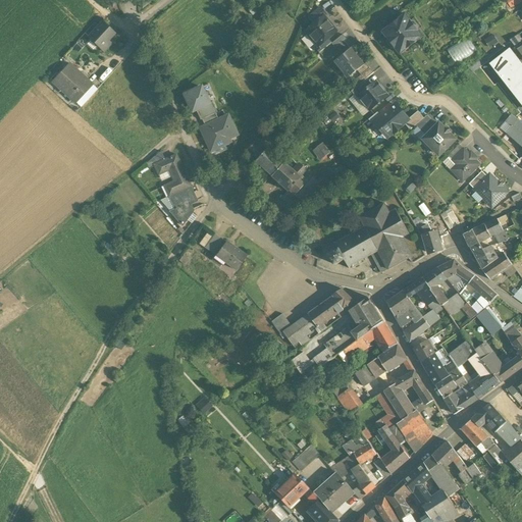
[(116,0),(109,0),(107,3),(114,9),(120,3),(116,0)]
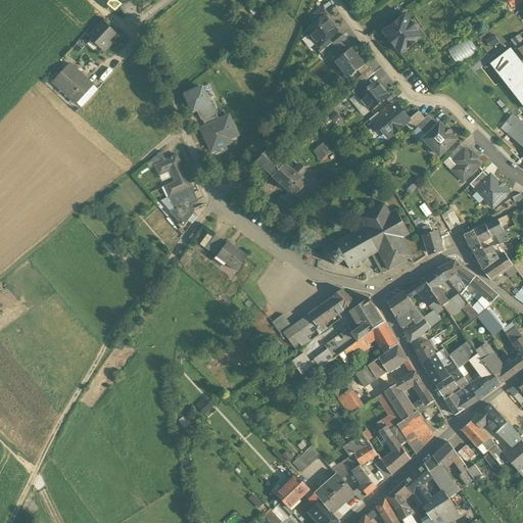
[(321,8),(308,18),(314,25),(324,16),(324,17),(326,15),(321,8)]
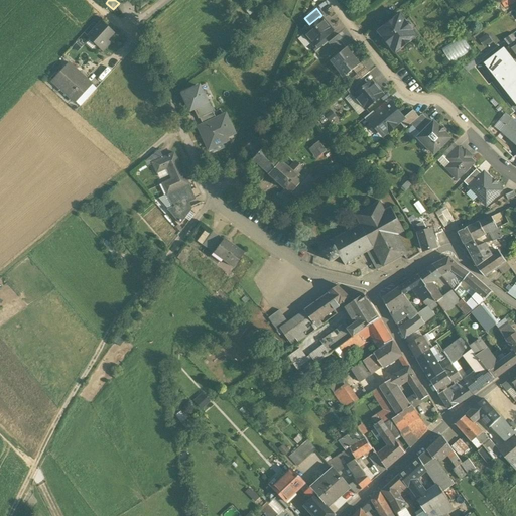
[(400,14),(392,20),(393,21),(386,26),(378,32),(384,40),(385,39),(390,45),(389,46),(395,54),(403,48),(403,47),(409,42),(409,43),(417,37),(411,29),(410,29),(406,23),(400,14)]
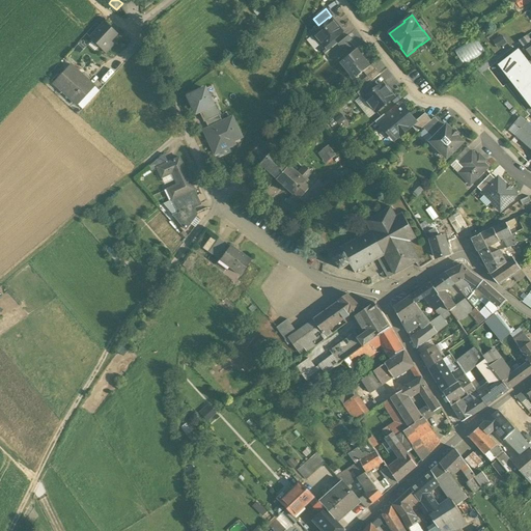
[(329,18),(329,17),(318,25),(310,32),(323,47),(323,48),(332,39),(341,32),(329,18)]
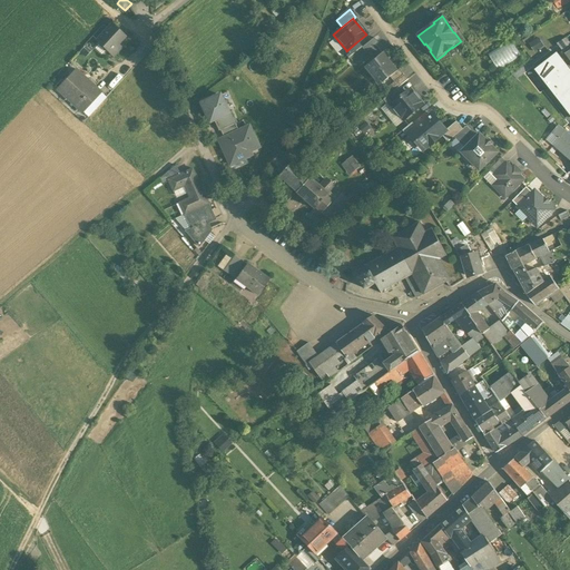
[(110,27),(96,43),(111,58),(120,50),(116,46),(123,39),(110,27)]
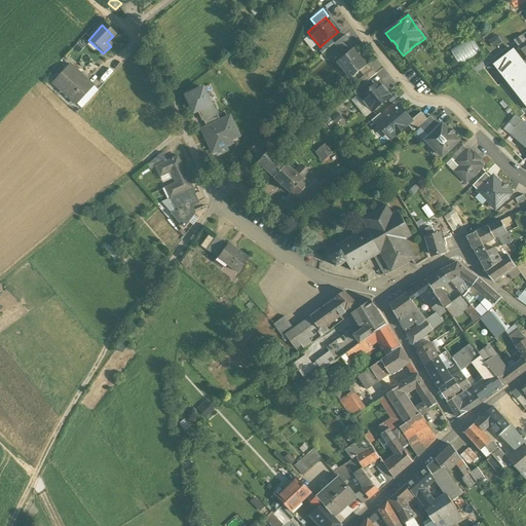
[(525,43),(521,36),(514,41),(518,46),(521,50),(525,47),(525,43)]
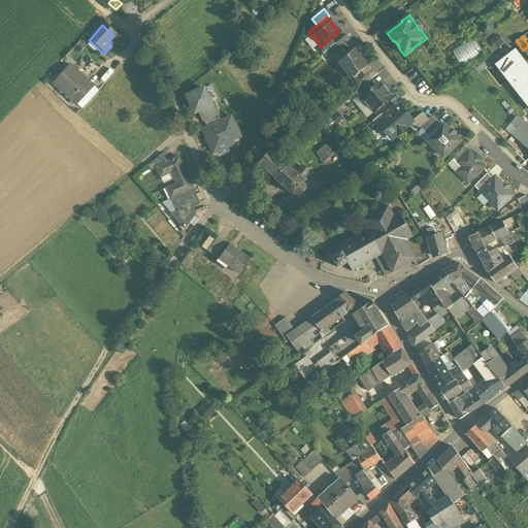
[(471,37),(451,52),(460,66),(482,52),(471,37)]
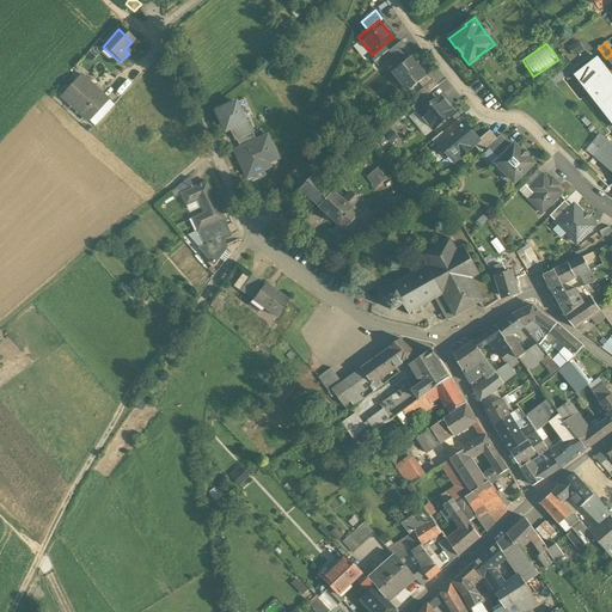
[(383,46),(372,55),(372,54),(369,56),(374,62),(387,51),(383,46)]
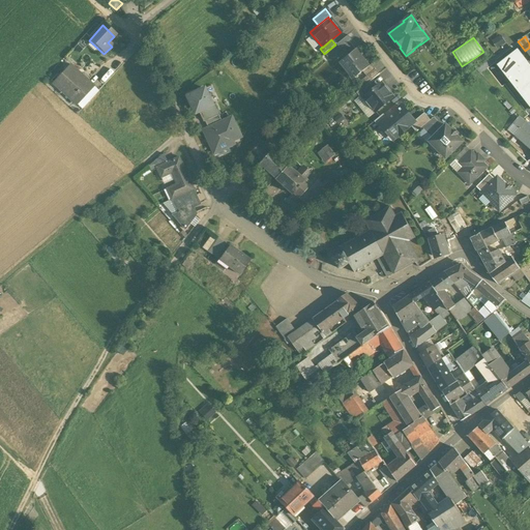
[(369,66),(355,50),(348,56),(343,60),(340,63),(353,80),(356,77),(361,72),(362,72),(369,66)]
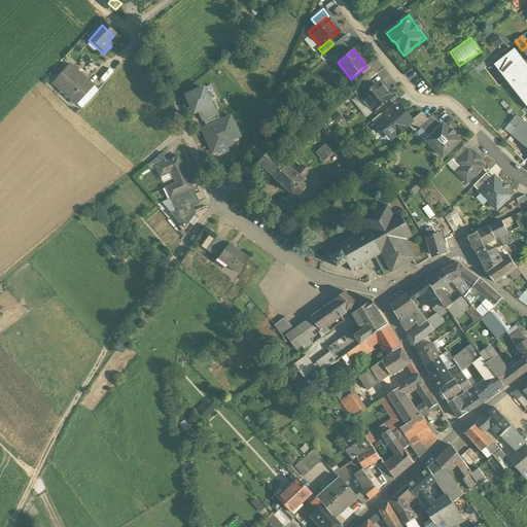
[(526,67),(514,50),(495,65),(526,105),(526,67)]
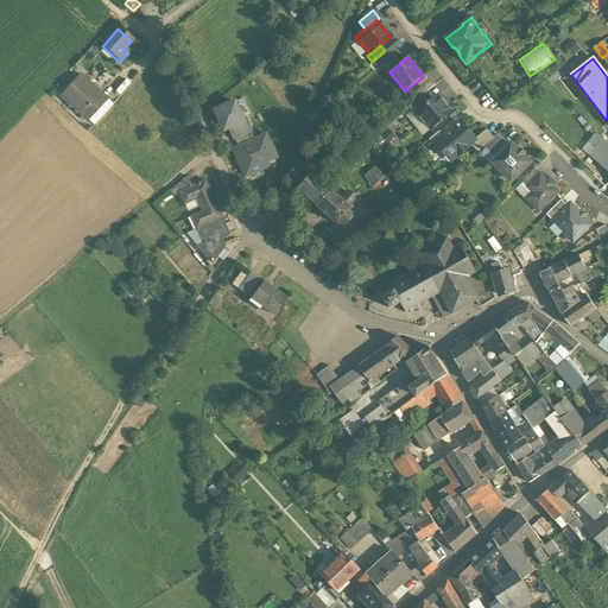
[(80,74),(68,88),(64,86),(58,93),(61,95),(59,95),(84,118),(92,109),(95,113),(108,100),(100,93),(102,89),(95,83),(93,87),(80,74)]
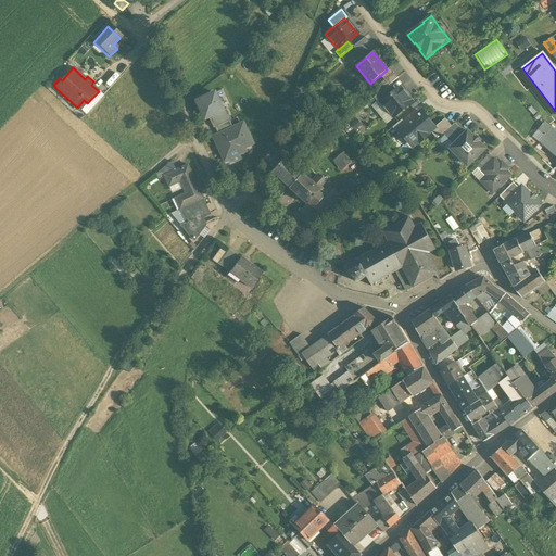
[(387,70),(380,76),(384,80),(393,73),(390,68),(387,70)]
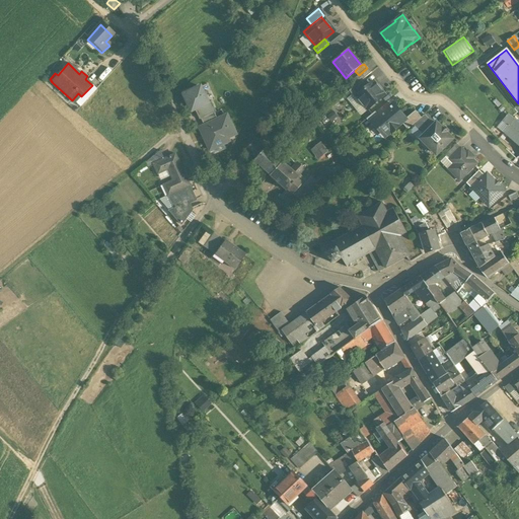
[(359,75),(357,77),(360,82),(363,80),(371,73),(367,68),(359,75)]
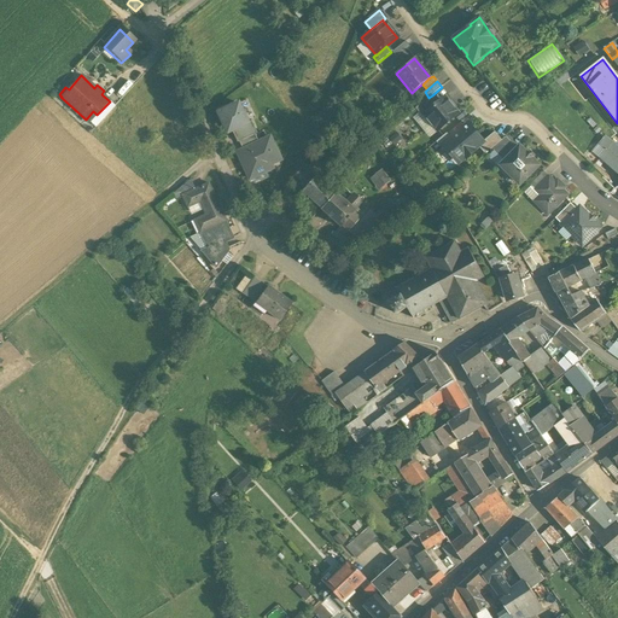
[(432,95),(429,98),(415,109),(423,117),(425,116),(424,115),(438,103),(432,95)]
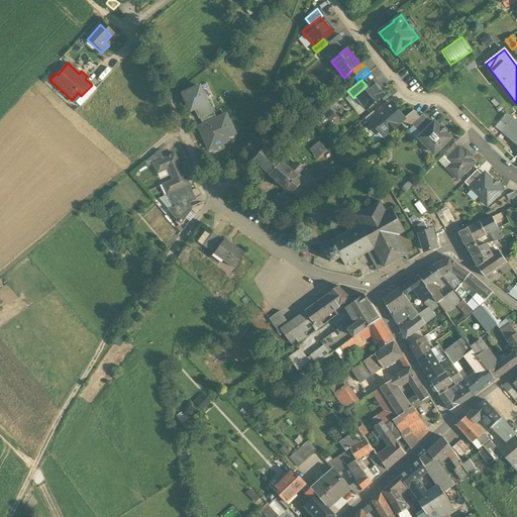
[(367,86),(354,96),(355,97),(366,110),(384,95),(373,82),(367,86)]
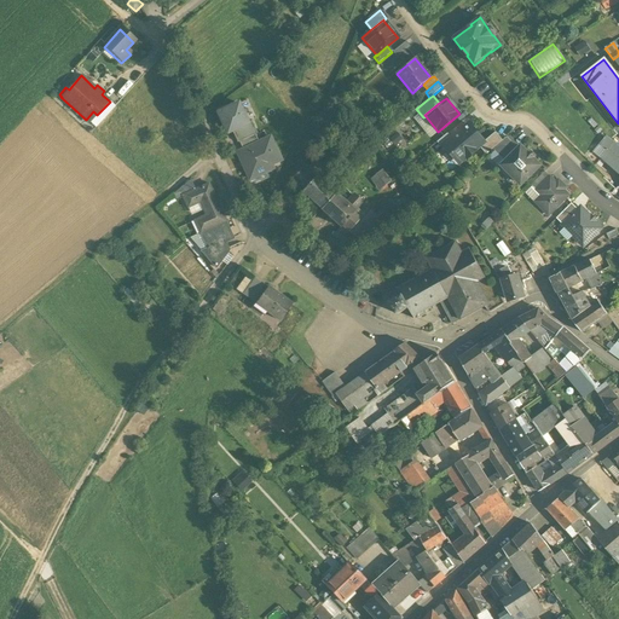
[(232,131),(247,123),(238,104),(218,113),(227,133),(232,131)]
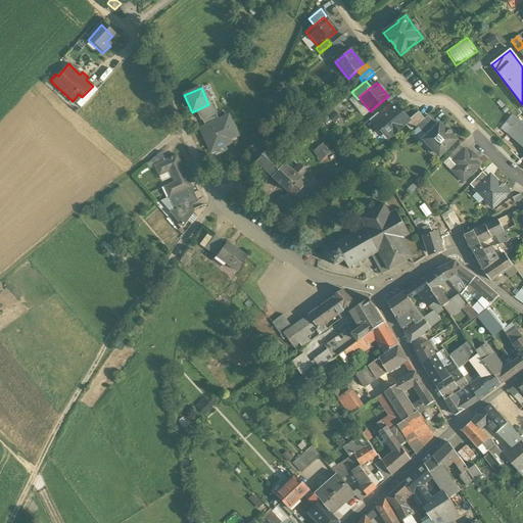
[(486,104),(489,108),(498,99),(494,96),(492,98),(486,104)]
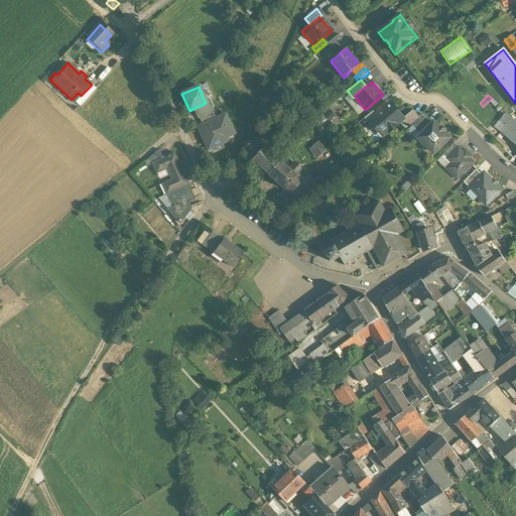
[(401,112),(399,110),(398,108),(396,107),(390,100),(375,113),(367,119),(369,122),(378,133),(382,138),(389,132),(397,126),(396,125),(399,122),(403,119),(405,117),(401,112)]
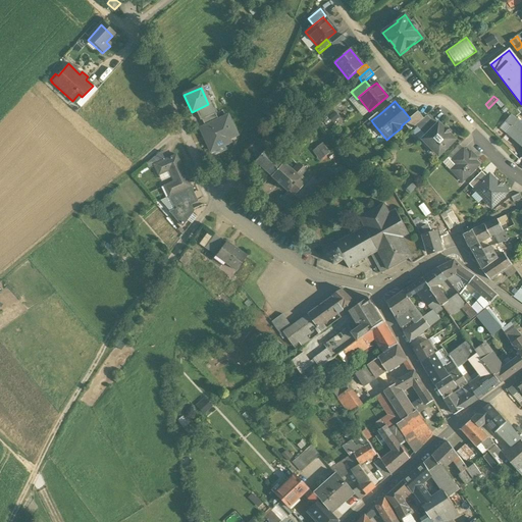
[(208,104),(196,110),(200,120),(202,120),(215,114),(217,113),(212,102),(208,104)]
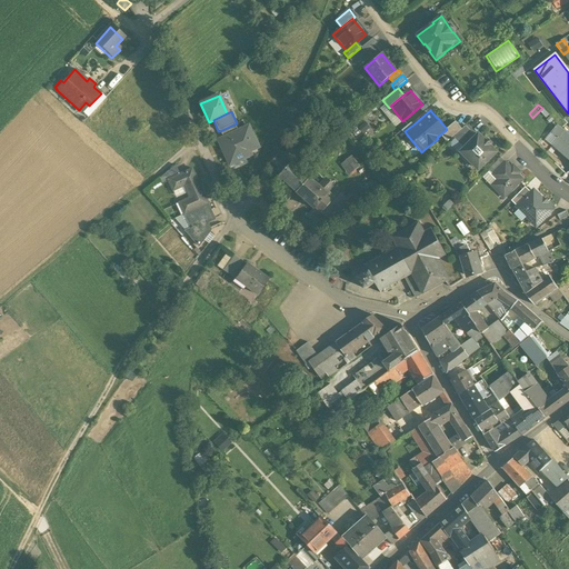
[(456,121),(447,129),(445,131),(440,135),(447,142),(452,137),(462,129),(456,121)]
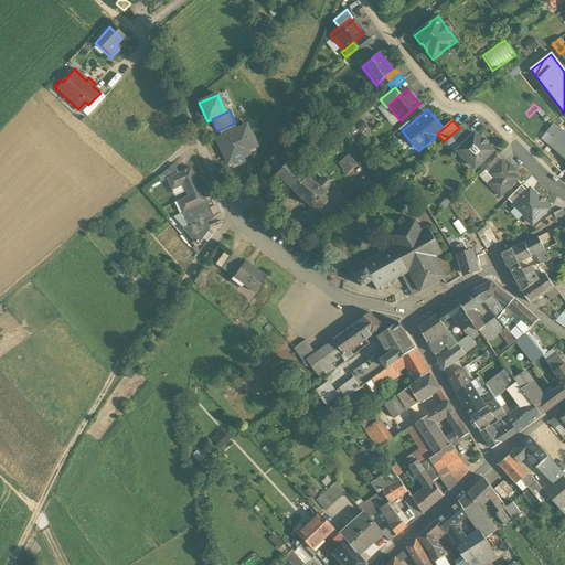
[(408,121),(398,130),(403,135),(404,134),(402,130),(411,124),(408,121)]
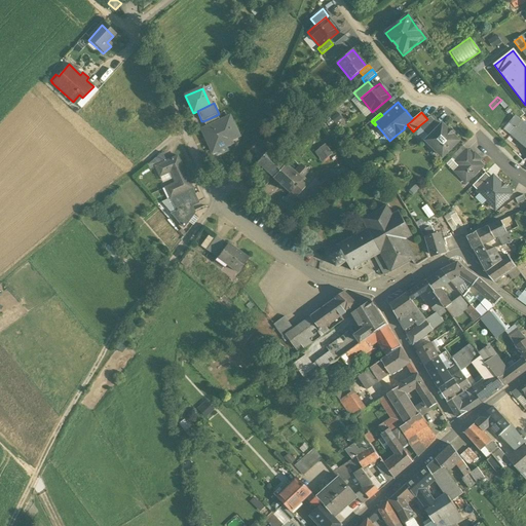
[(203,121),(207,127),(220,121),(217,115),(203,121)]
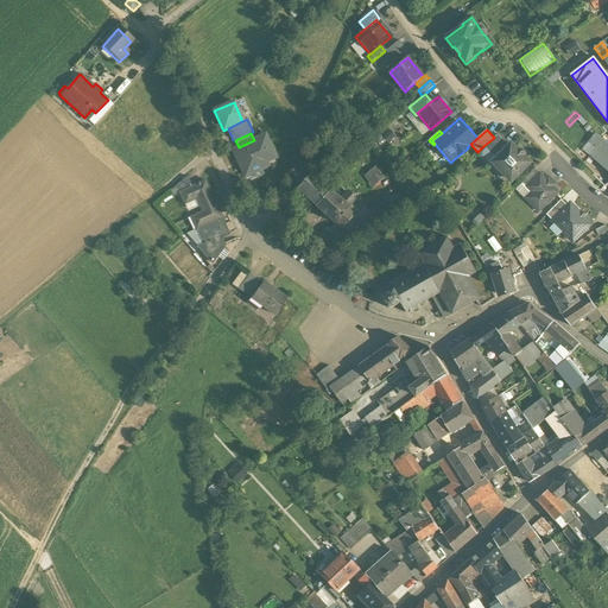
[(327,147),(309,133),(303,140),(321,154),(327,147)]
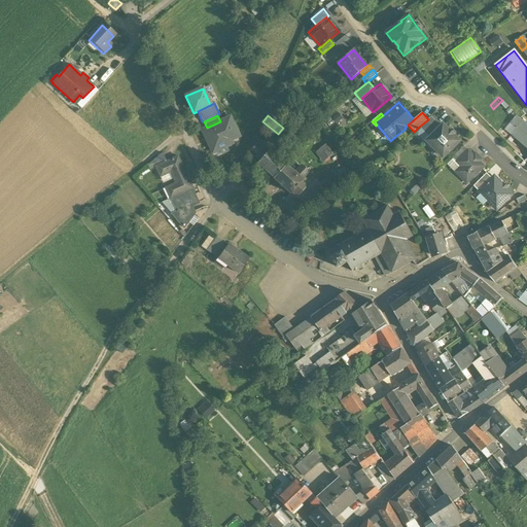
[(513,135),(522,121),(517,116),(505,131),(513,135)]
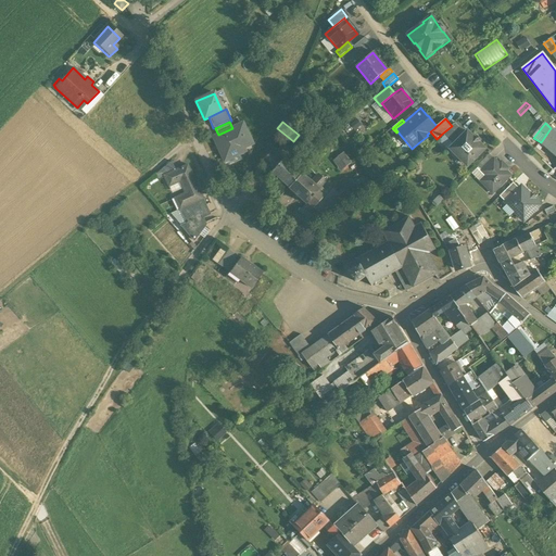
[(218,135),(214,137),(220,150),(219,151),(224,162),(239,155),(238,151),(252,144),(242,124),(232,128),(218,135)]
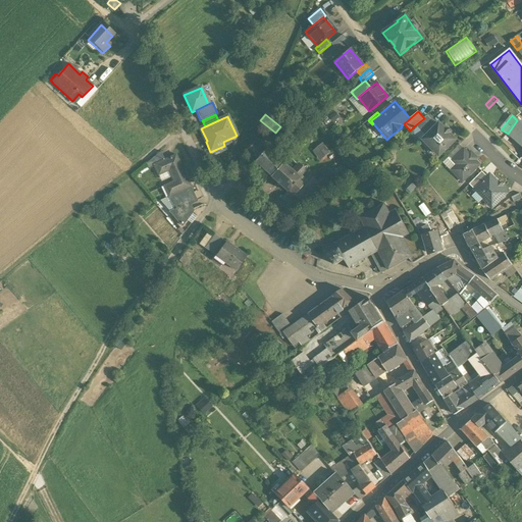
[(436,125),(427,116),(424,118),(415,125),(425,137),(436,125)]
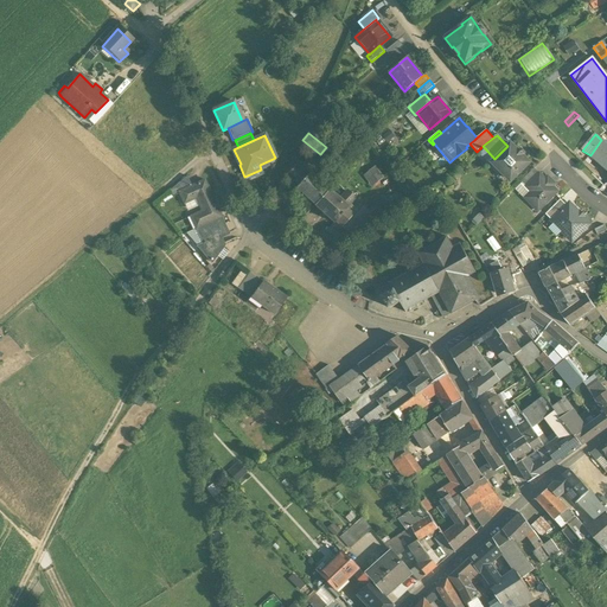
[(606,144),(602,139),(601,140),(590,155),(606,170),(606,144)]
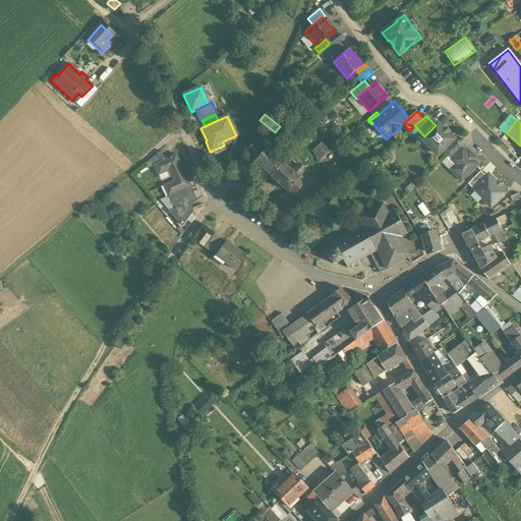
[(440,124),(437,124),(436,125),(424,136),(423,137),(423,141),(437,155),(440,155),(453,141),(453,137),(440,124)]
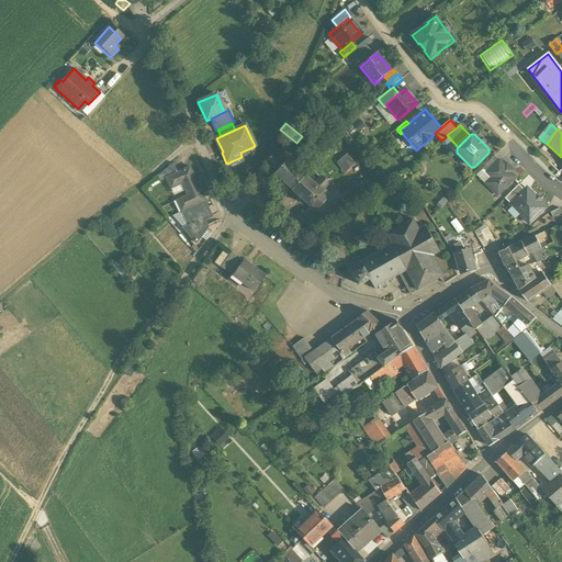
[(348,153),(336,160),(344,171),(355,164),(348,153)]
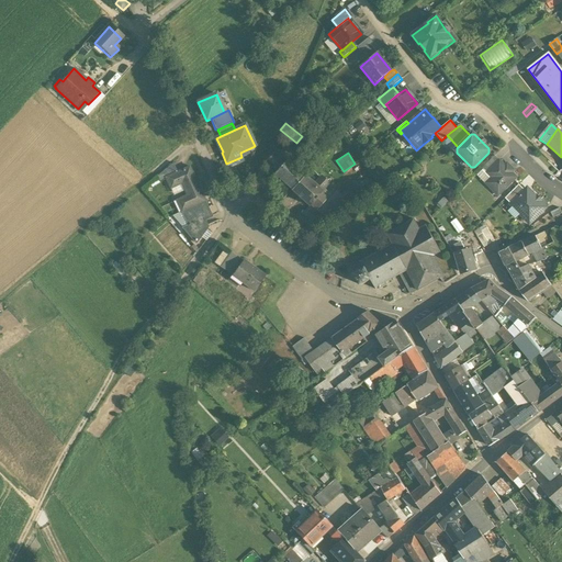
[(284,163),(274,154),(266,163),(277,172),(284,163)]
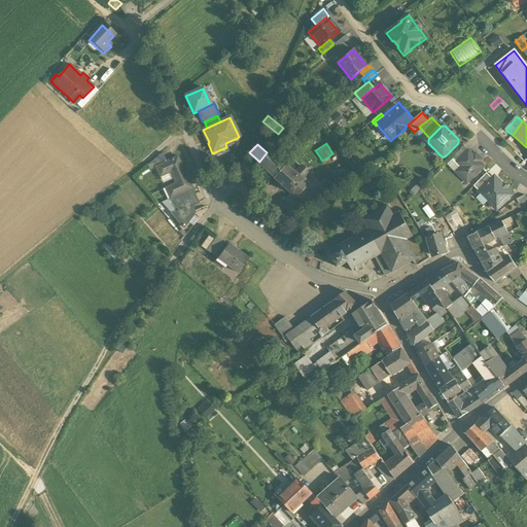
[(463,146),(453,157),(457,163),(468,151),(463,146)]
